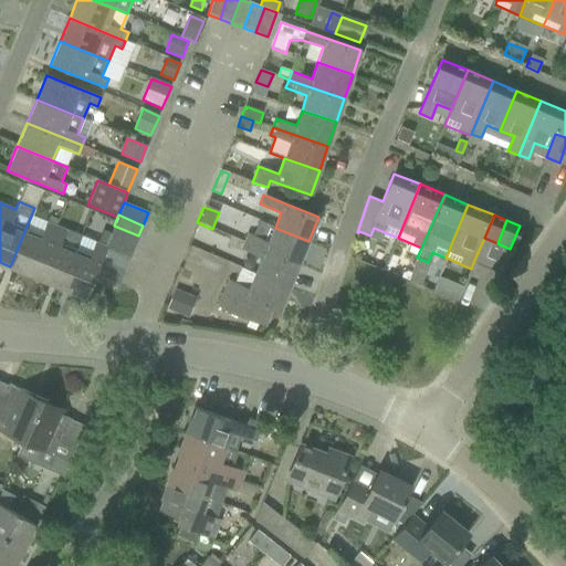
[(25,229),(10,266),(34,276),(55,227),(44,222),(40,234),(25,229)]
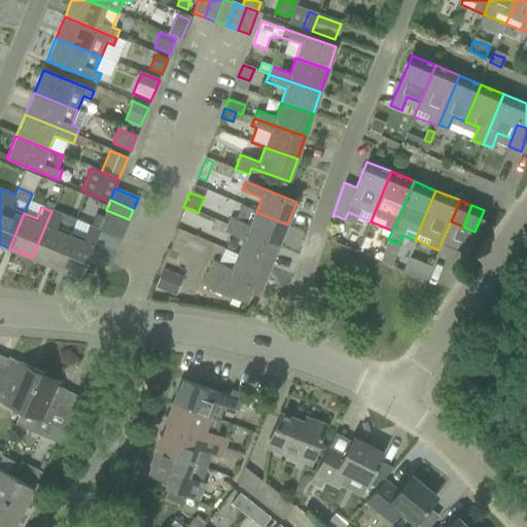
[(102,220),(125,230),(129,219),(106,210),(102,220)]
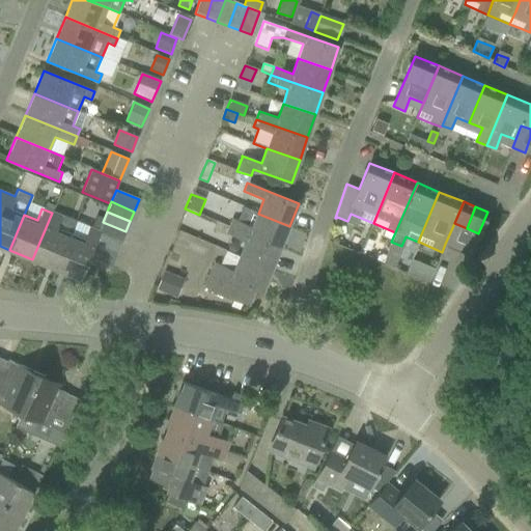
[(52,213),(32,259),(55,269),(70,233),(57,228),(62,217),(60,216),(52,213)]
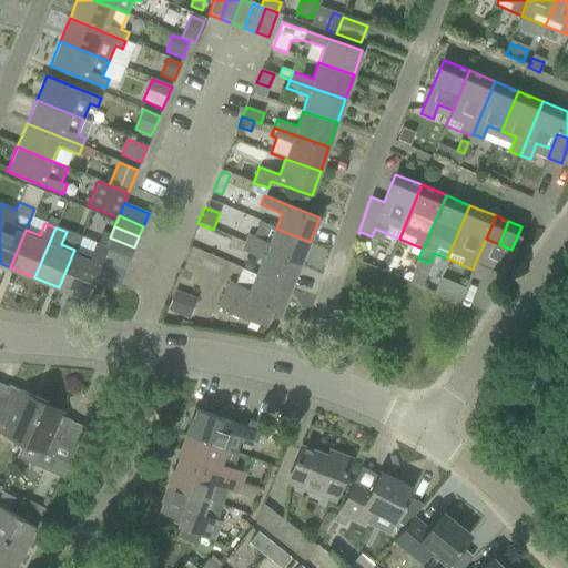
[(250,235),(246,243),(300,265),(307,246),(310,242),(276,229),(274,233),(270,243),(250,235)]
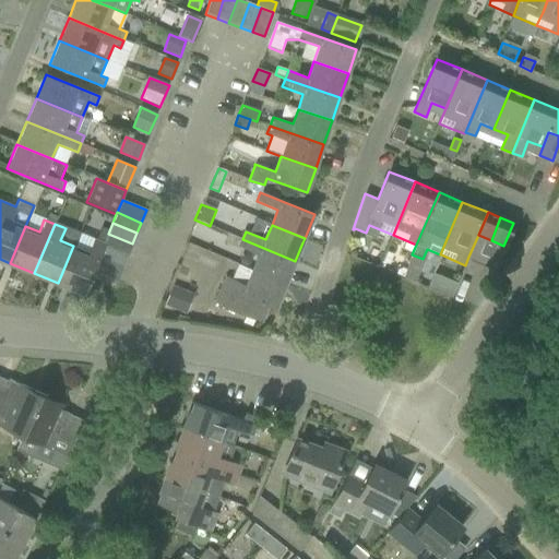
[(104,246),(128,256),(132,244),(108,234),(104,244),(104,246)]
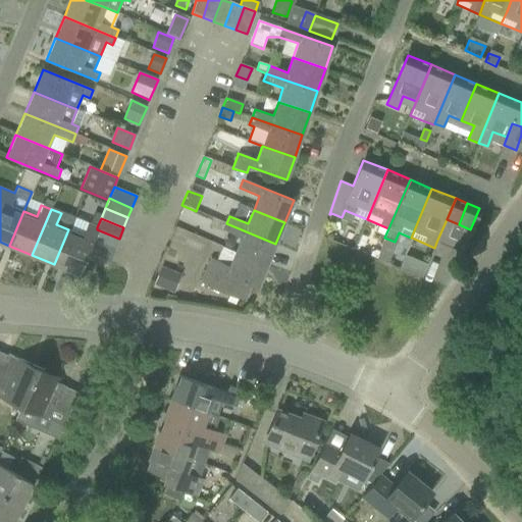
[(447,219),(437,240),(450,245),(459,224),(447,219)]
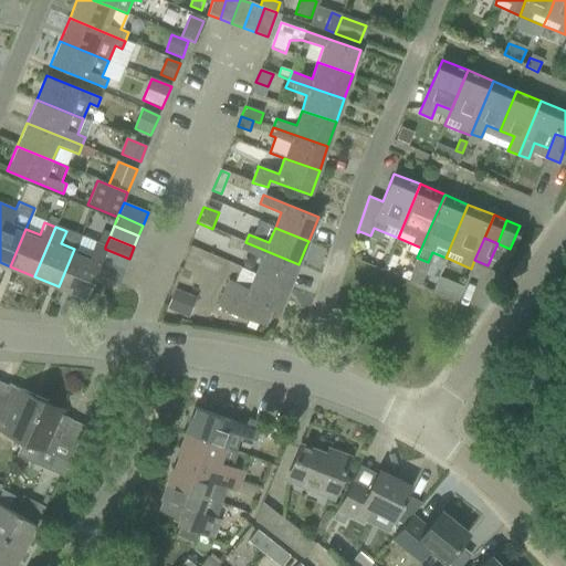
[(74,249),(59,286),(85,297),(92,282),(95,273),(101,260),(105,249),(105,247),(95,242),(90,255),(74,249)]
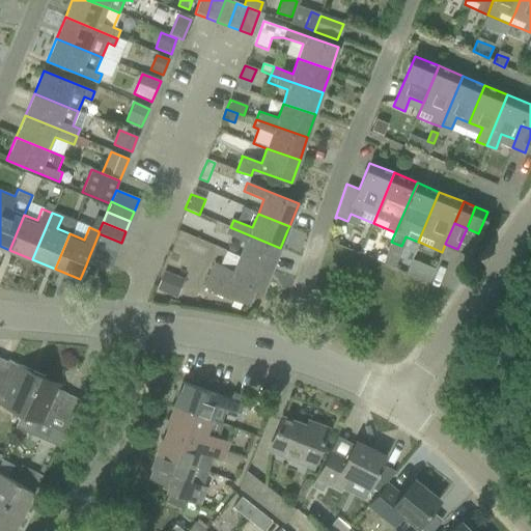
[(230,227),(227,235),(246,243),(245,243),(240,257),(271,270),(277,256),(280,248),(230,227)]
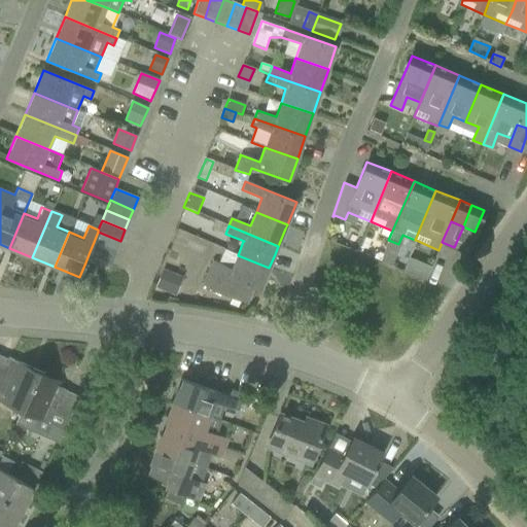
[(475,232),(463,226),(454,247),(466,252),(468,247),(475,232)]
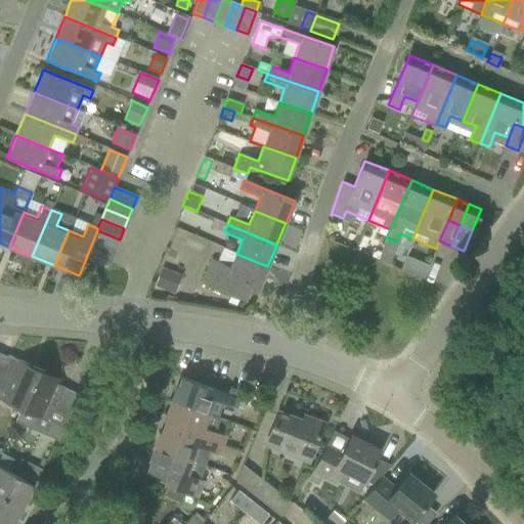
[(120,239),(97,230),(93,241),(116,250),(120,239)]
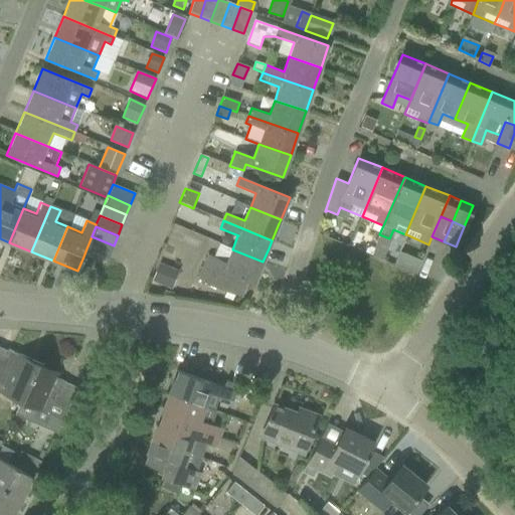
[(87,248),(109,258),(114,245),(92,236),(87,248)]
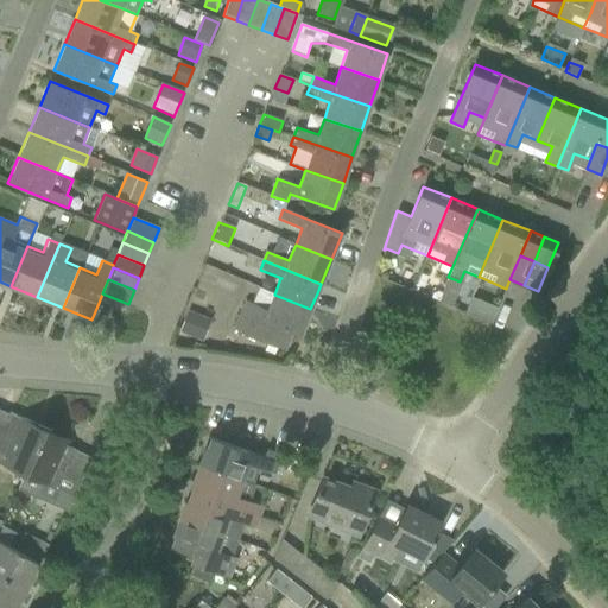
[(102,293),(99,303),(125,314),(128,304),(102,293)]
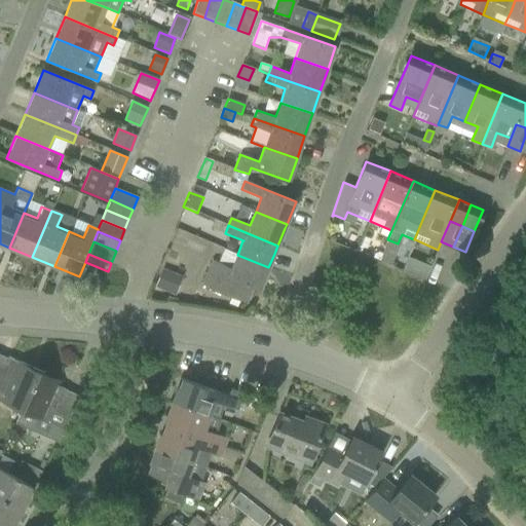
[(213,260),(201,286),(246,303),(253,287),(259,290),(263,279),(268,267),(237,255),(232,267),(231,268),(213,260)]
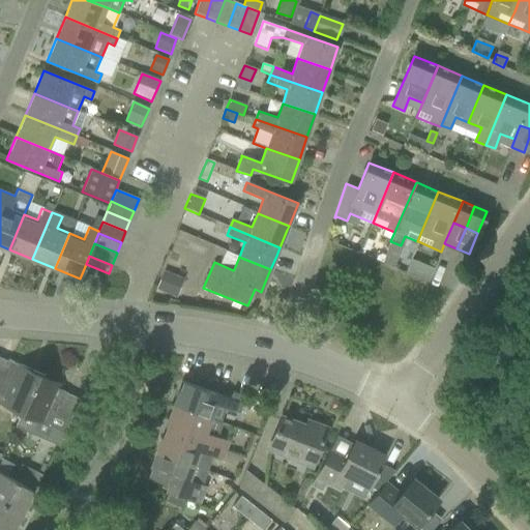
[(429,281),(434,267),(410,258),(405,272),(429,281)]
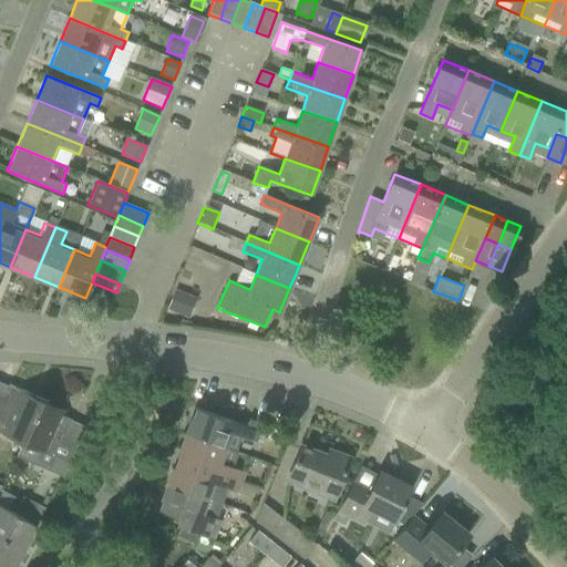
[(176,290),(167,310),(182,316),(189,296),(176,290)]
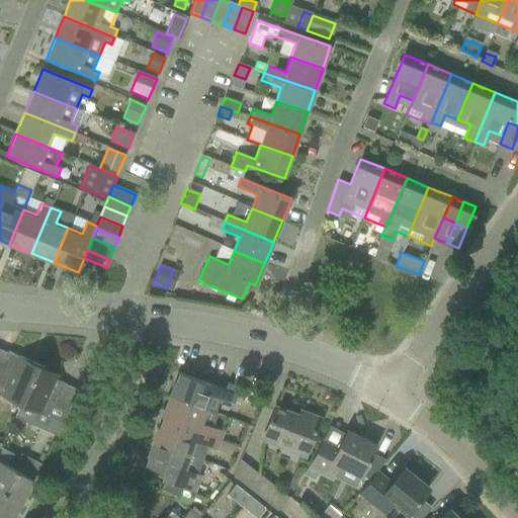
[(20,405),(38,365),(8,351),(7,352),(0,349),(0,389),(3,390),(0,397),(20,405)]
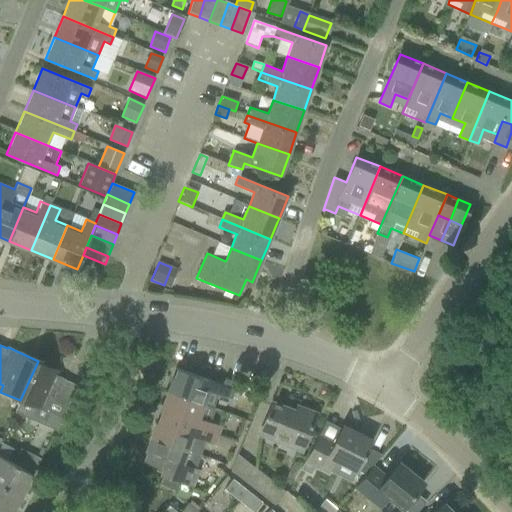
[(38,361),(20,400),(20,401),(47,412),(42,423),(56,429),(76,386),(75,385),(64,381),(65,380),(62,378),(64,372),(38,361)]
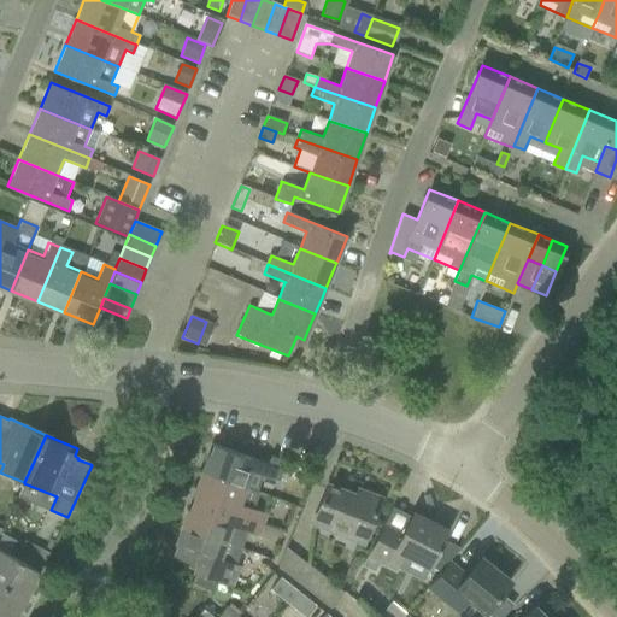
[(212,444),(201,472),(245,488),(248,489),(258,493),(264,476),(277,481),(281,469),(277,468),(268,464),(212,444)]
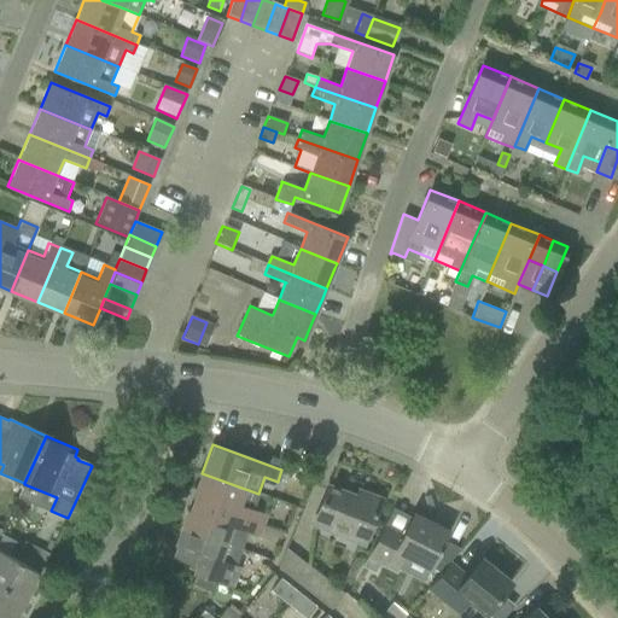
[(202,473),(192,500),(264,528),(268,516),(242,507),(249,490),(202,473)]
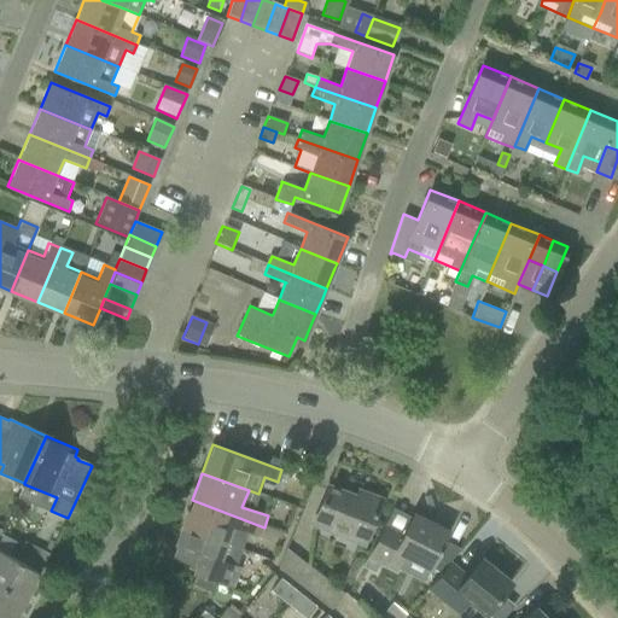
[(356,496),(327,485),(313,525),(363,544),(380,500),(357,490),(356,496)]
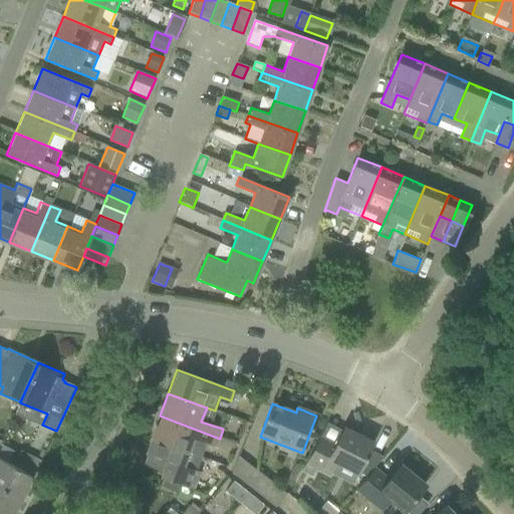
[(220,439),(160,416),(151,440),(189,454),(194,440),(217,446),(220,439)]
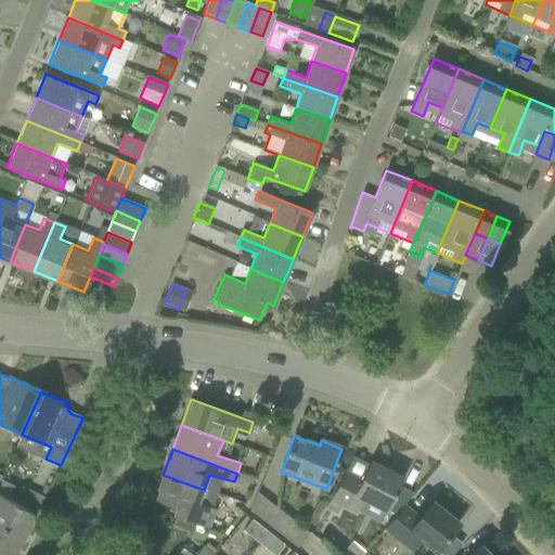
[(334,491),(331,499),(356,512),(362,499),(370,503),(370,501),(386,510),(396,514),(411,493),(398,487),(402,477),(371,461),(361,480),(344,472),(334,491)]
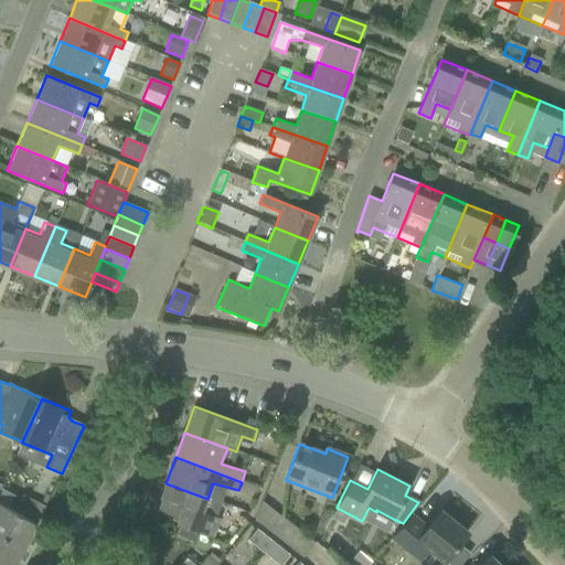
[(166,483),(157,508),(178,515),(176,524),(179,525),(196,531),(215,537),(221,520),(216,519),(222,503),(208,499),(166,483)]
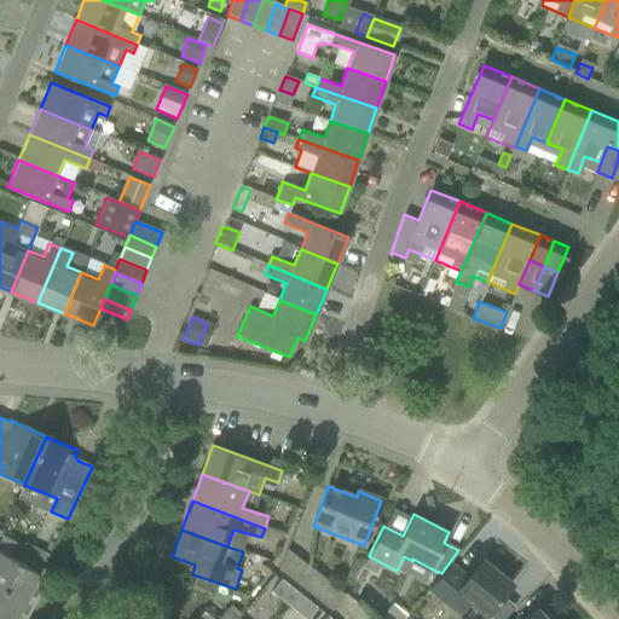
[(24,544),(16,560),(39,573),(48,557),(24,544)]
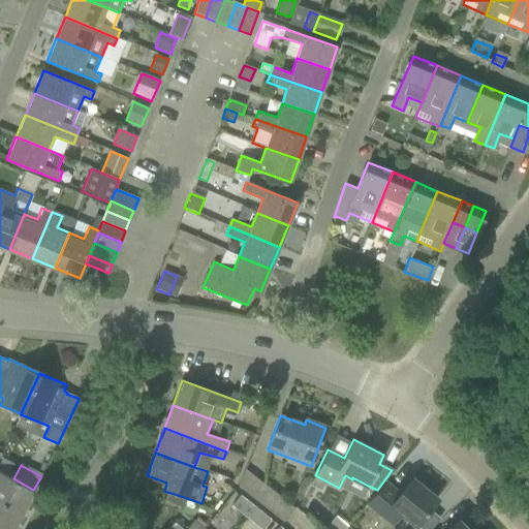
[(0,502),(21,514),(33,490),(13,478),(0,471),(0,502)]
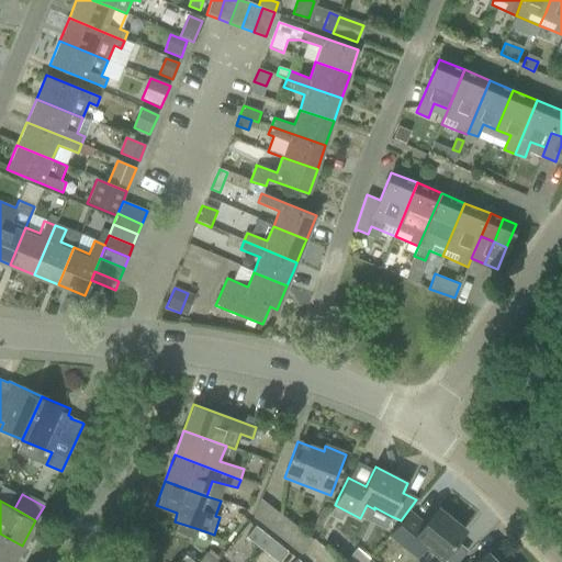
[(394,529),(390,534),(417,555),(426,546),(430,550),(441,559),(456,540),(464,530),(437,508),(423,525),(407,513),(401,520),(394,529)]
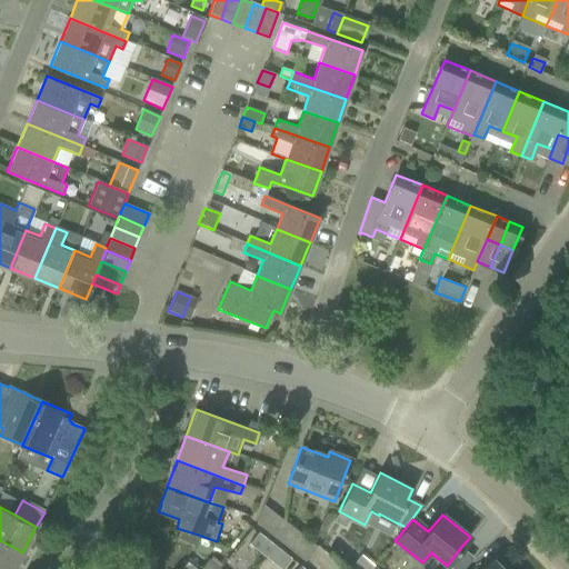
[(286,521),(273,537),(306,560),(317,545),(286,521)]
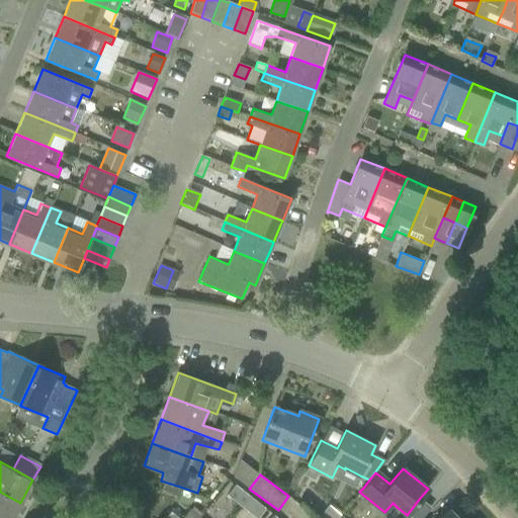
[(164,482),(160,492),(175,499),(180,487),(164,482)]
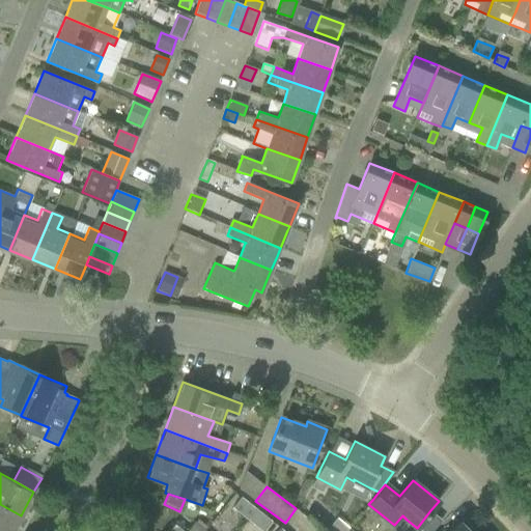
[(232,508),(241,515),(249,522),(257,510),(241,498),(232,508)]
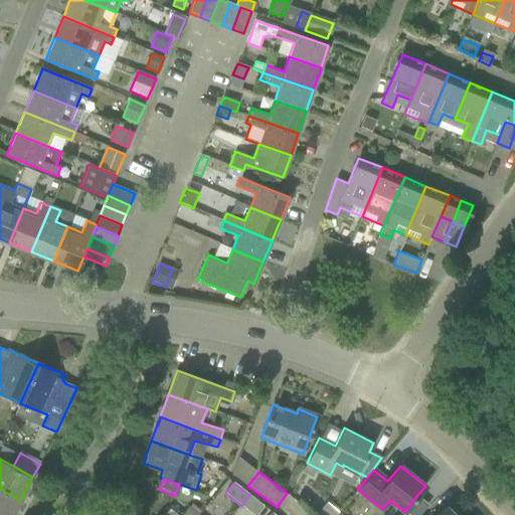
[(0,514),(11,514),(20,500),(0,489),(0,514)]
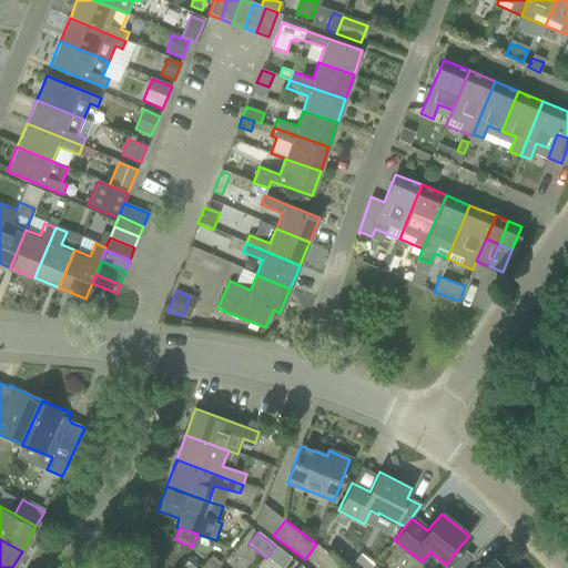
[(282,567),(291,558),(282,551),(275,546),(266,558),(280,567),(282,567)]
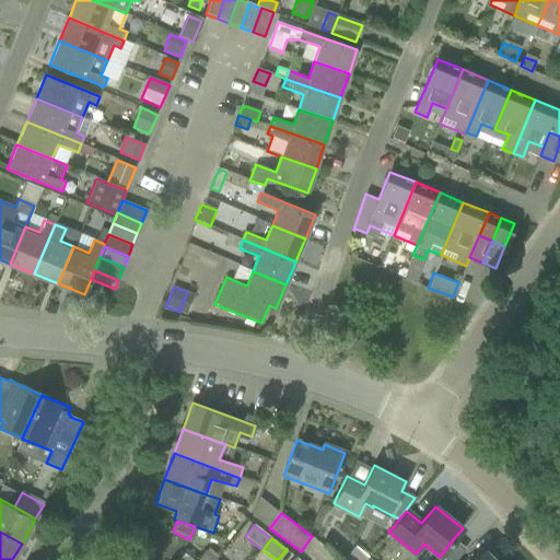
[(370,559),(357,546),(348,555),(352,559),(370,559)]
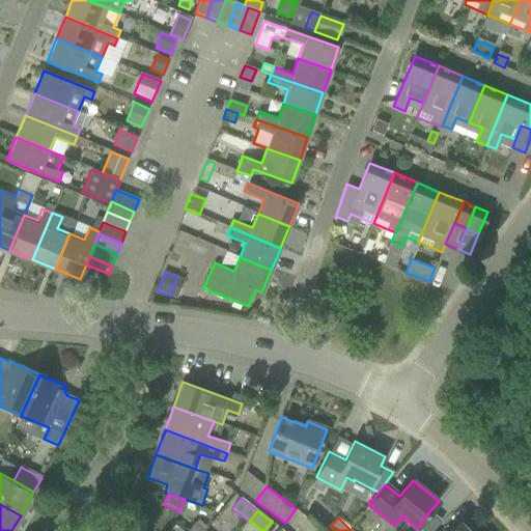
[(468,530),(458,522),(449,530),(468,530)]
